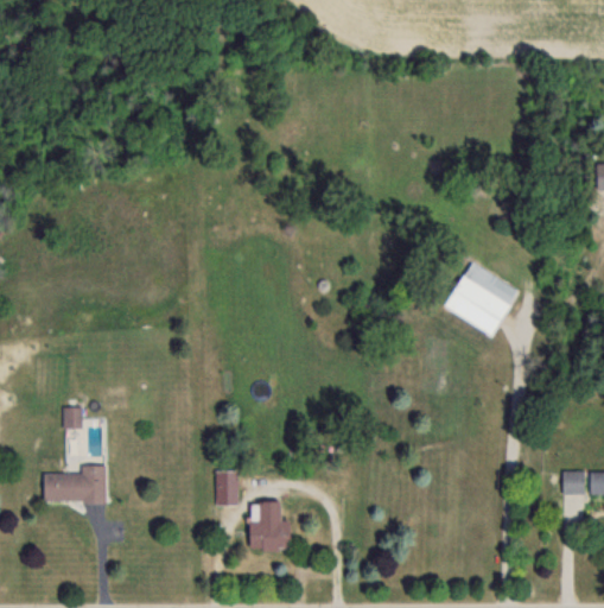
[(494,333),(520,287),(472,260),(446,304),(494,333)]
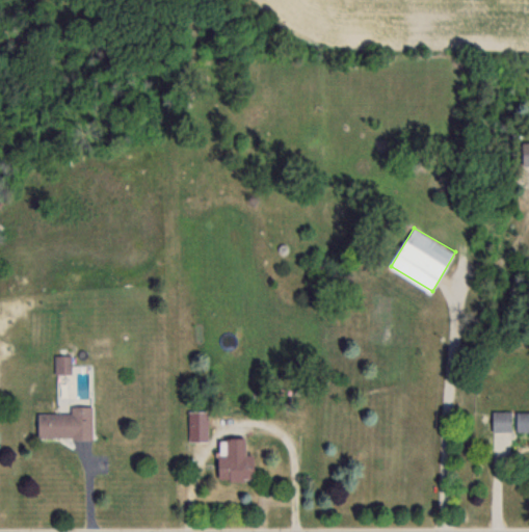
[(72,372),(72,355),(56,355),(56,372),(72,372)]
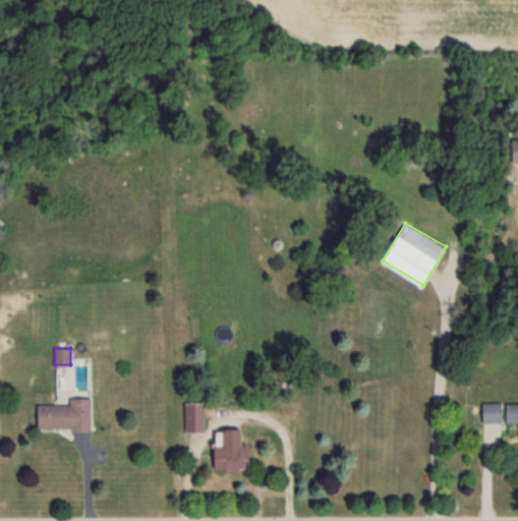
[(38,428),(91,428),(91,397),(70,397),(70,404),(38,404),(38,428)]
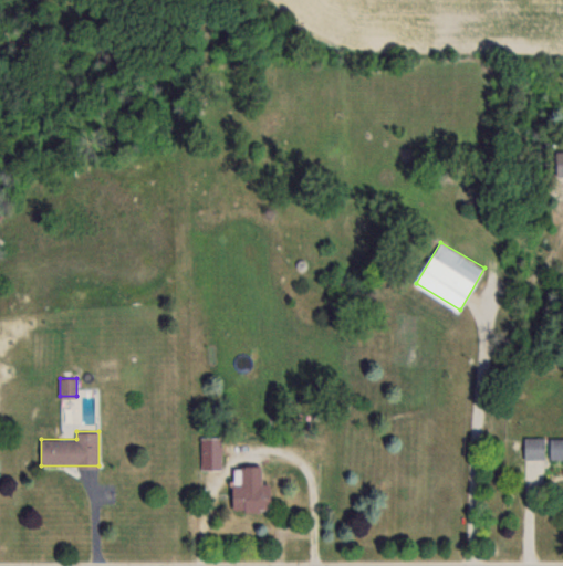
[(223,437),(202,437),(202,470),(223,470),(223,437)]
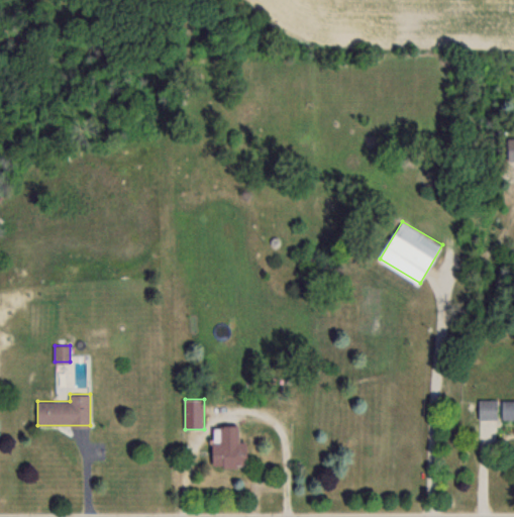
[(498,420),(498,400),(473,400),(473,420),(498,420)]
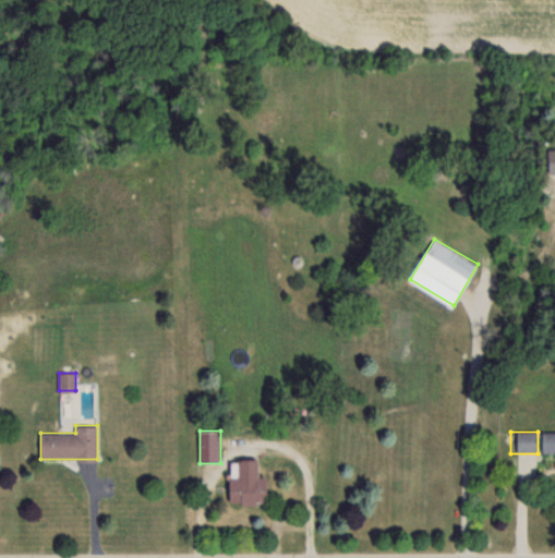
[(554,432),(543,433),(543,455),(554,453),(554,432)]
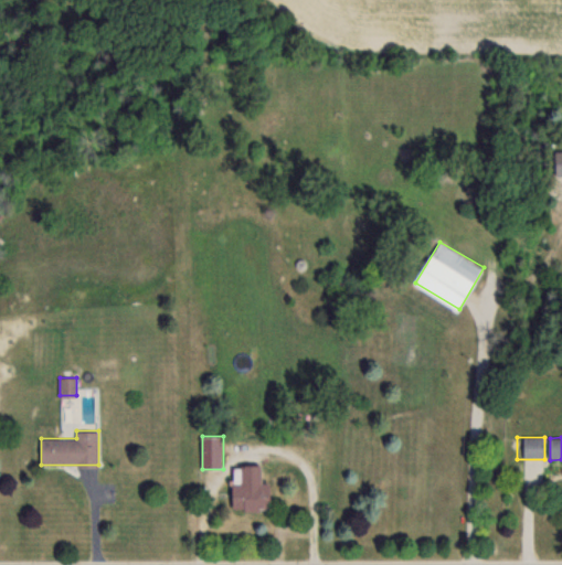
[(232,509),(272,509),(272,481),(262,482),(262,465),(232,465),(232,509)]
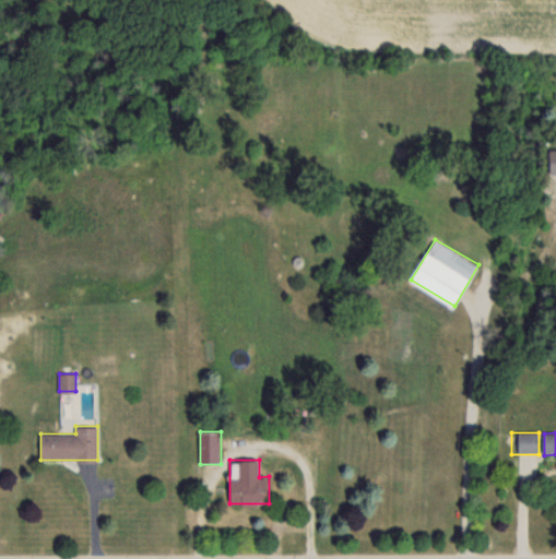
All buildings are outlined.
